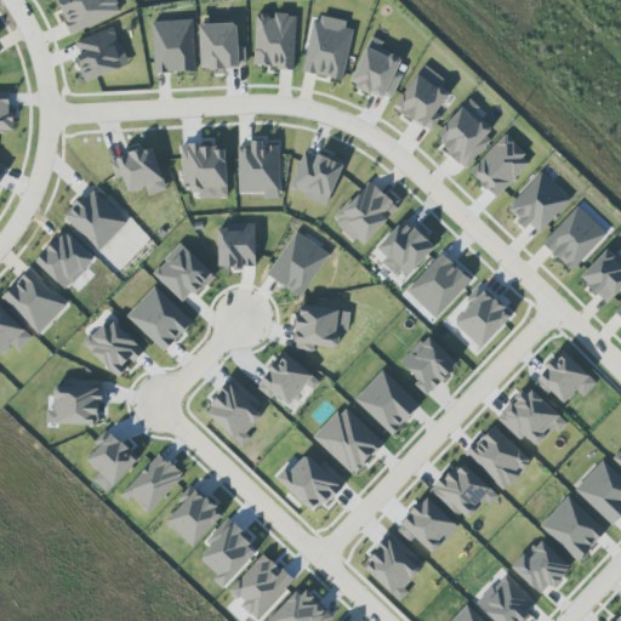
[(57,0),(69,33),(120,15),(114,0),(57,0)]
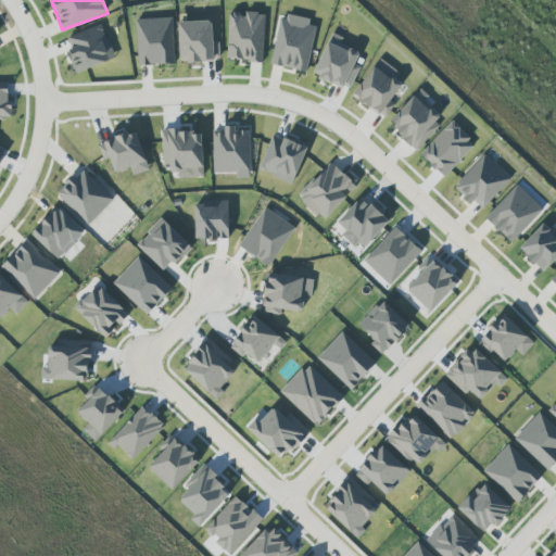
[(264,13),(247,13),(247,15),(228,14),(227,60),(263,62),(264,13)]
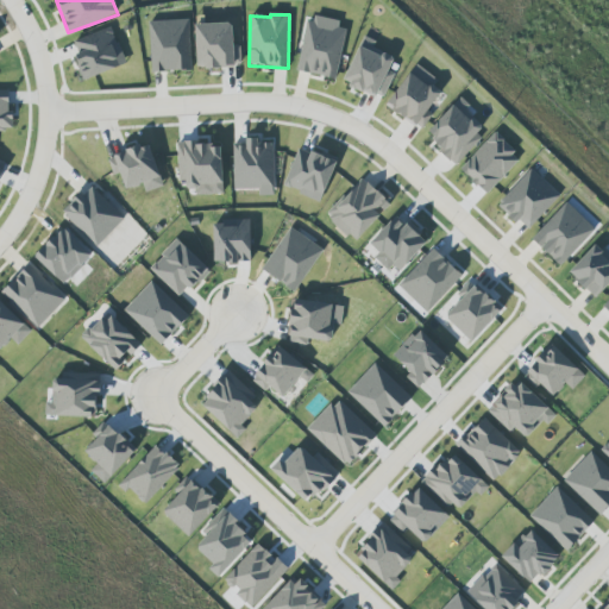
[(297,70),(336,80),(347,25),(309,17),(297,70)]
